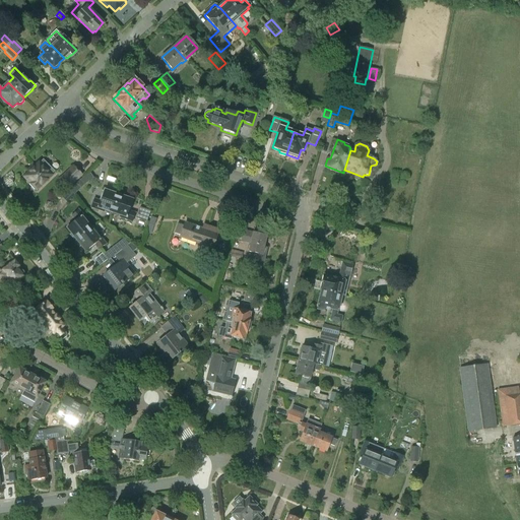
[(24,178),(30,184),(28,185),(35,191),(36,189),(37,190),(51,176),(51,175),(54,172),(43,160),(40,164),(39,164),(34,168),(33,166),(27,171),(29,173),(24,178)]
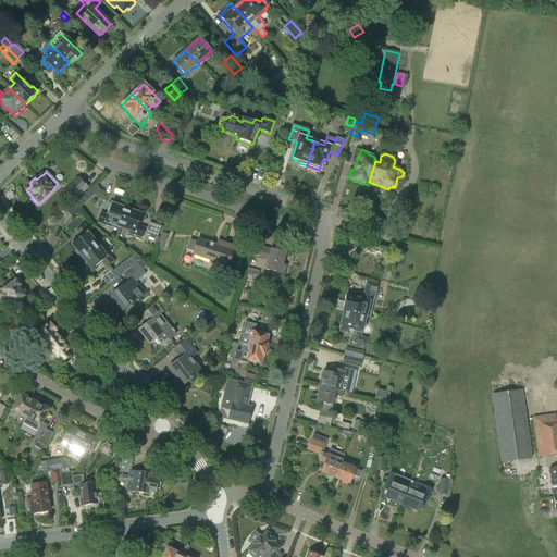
[(78,178),(65,192),(74,201),(87,188),(78,178)]
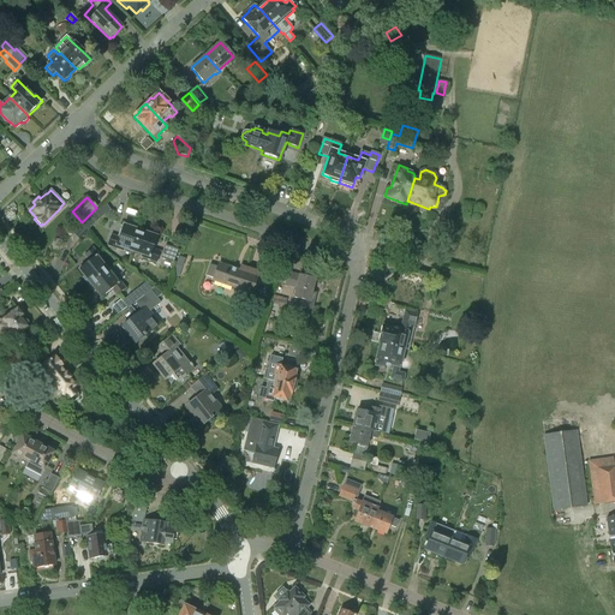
[(94,213),(81,225),(87,231),(99,219),(94,213)]
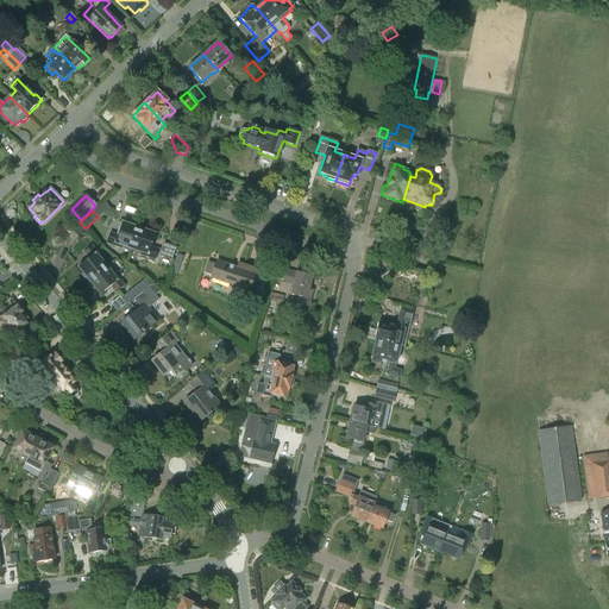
[(86,228),(80,223),(71,231),(76,237),(86,228)]
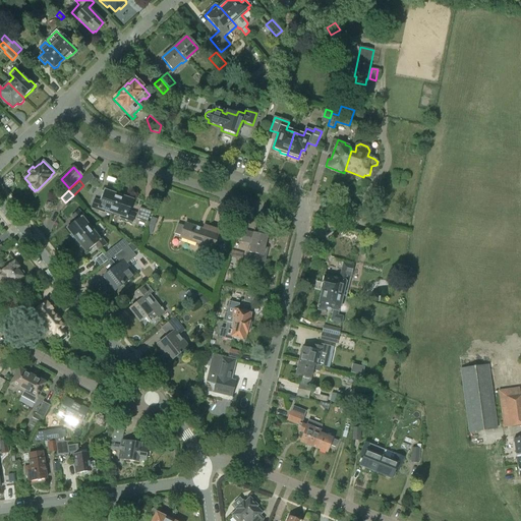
[(105,211),(112,213),(119,194),(112,192),(111,193),(104,191),(101,201),(94,199),(91,208),(104,213),(105,211)]
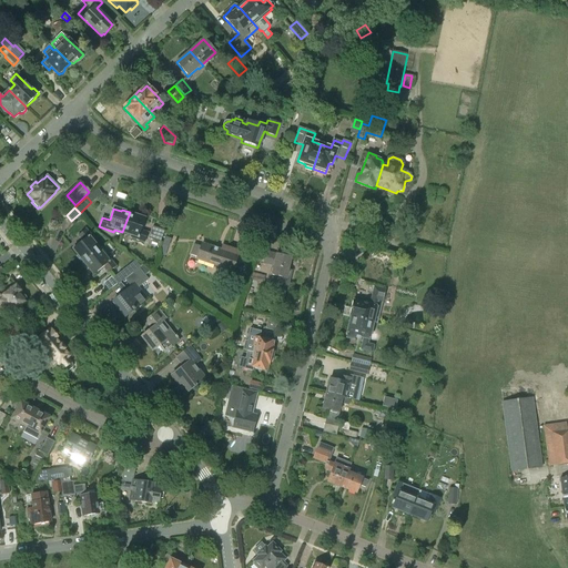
[(130,212),(122,232),(131,235),(130,237),(144,243),(148,233),(141,231),(145,220),(137,216),(138,215),(130,212)]
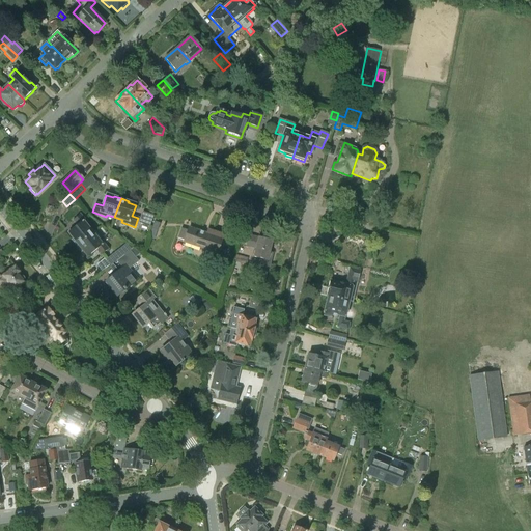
[(139,223),(149,227),(155,216),(143,212),(139,223)]
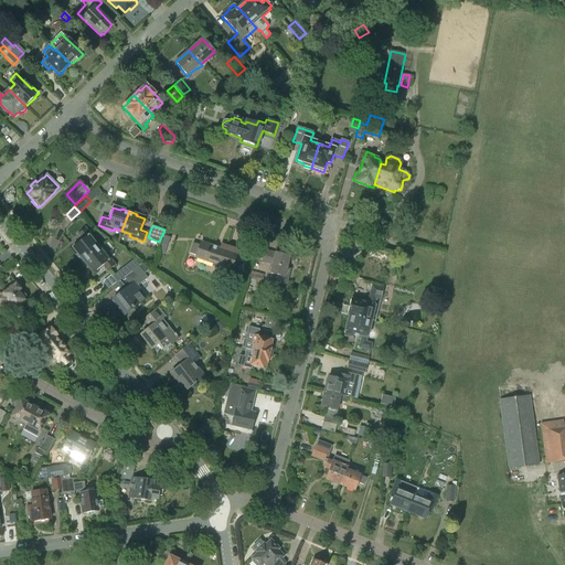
[(76,256),(82,262),(98,248),(93,242),(95,240),(85,228),(77,234),(82,241),(73,248),(77,255),(76,256)]
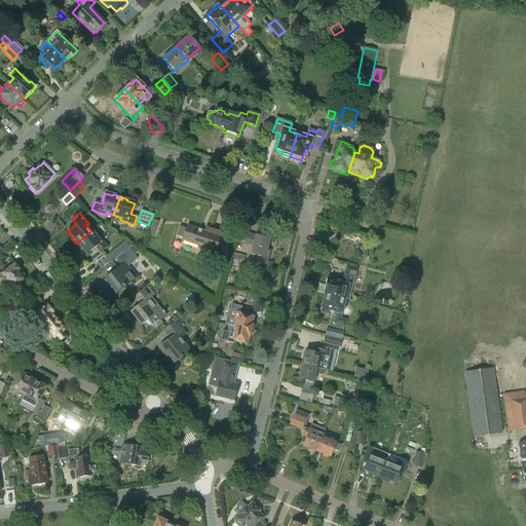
[(153,219),(148,235),(152,237),(158,221),(153,219)]
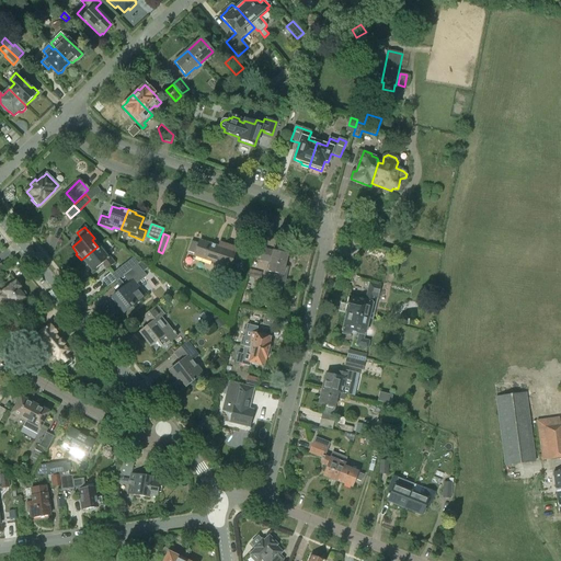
[(192,242),(189,251),(195,253),(195,256),(229,268),(237,249),(225,244),(222,249),(201,240),(198,244),(192,242)]
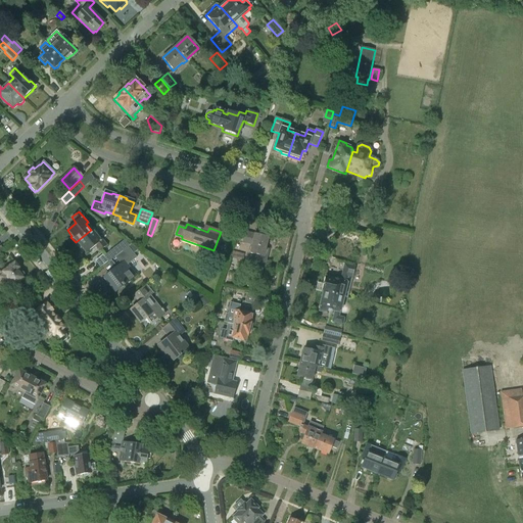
[(91,230),(76,242),(80,248),(82,247),(86,253),(95,246),(99,251),(106,246),(97,235),(96,236),(91,230)]
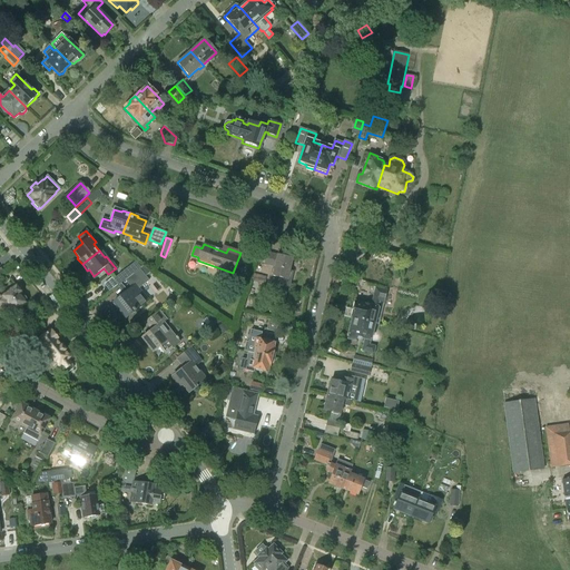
[(273,276),(279,278),(277,290),(288,292),(293,272),(290,272),(292,259),(283,257),(284,253),(278,252),(277,256),(277,255),(276,257),(273,257),(274,255),(267,253),(265,265),(275,267),(273,276)]
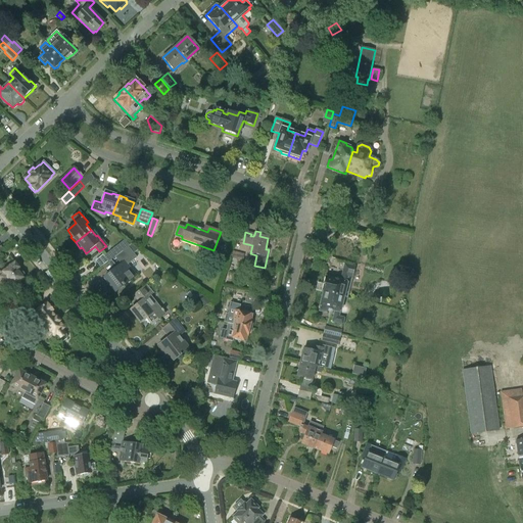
[(121,265),(103,278),(115,292),(134,277),(125,266),(136,256),(133,253),(138,249),(131,244),(122,250),(114,256),(121,265)]
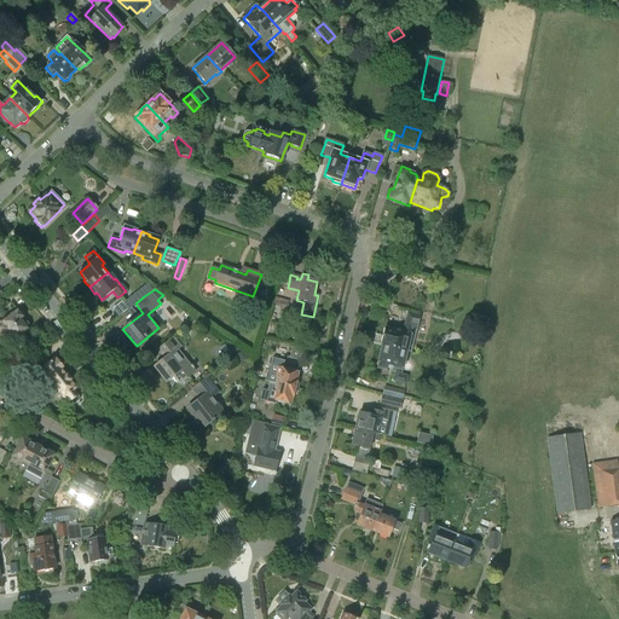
[(139,291),(123,304),(128,310),(131,308),(136,304),(144,298),(139,291)]
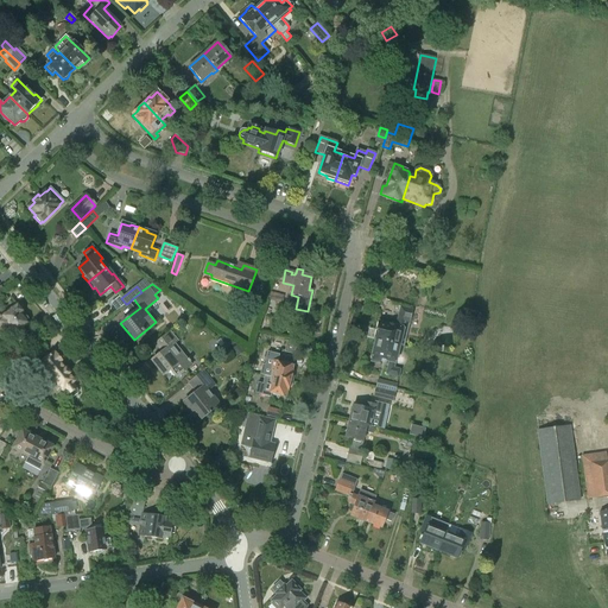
[(268,301),(282,304),(284,295),(270,292),(268,301)]
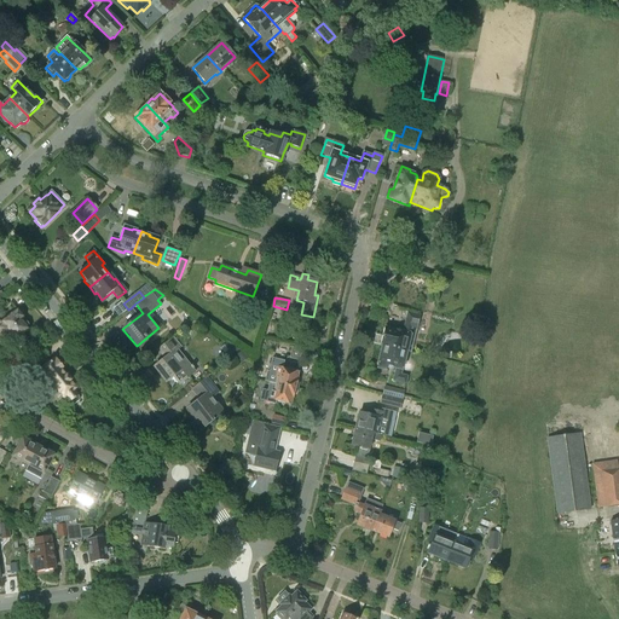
[(121,301),(113,308),(119,317),(127,310),(121,301)]
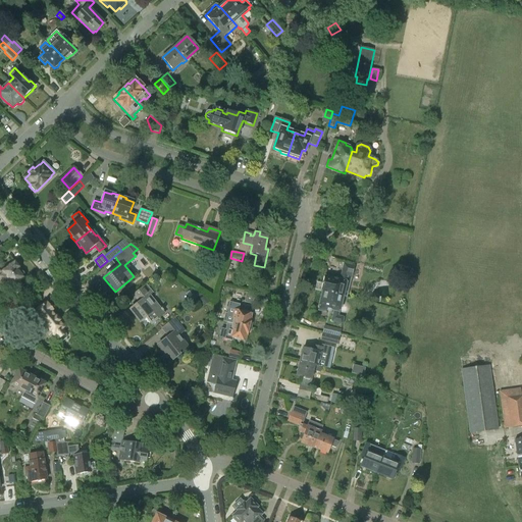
[(0,273),(0,280),(3,284),(8,281),(15,291),(22,284),(19,281),(24,278),(23,276),(23,274),(22,272),(20,272),(17,270),(19,268),(13,261),(0,271),(2,273),(0,273)]
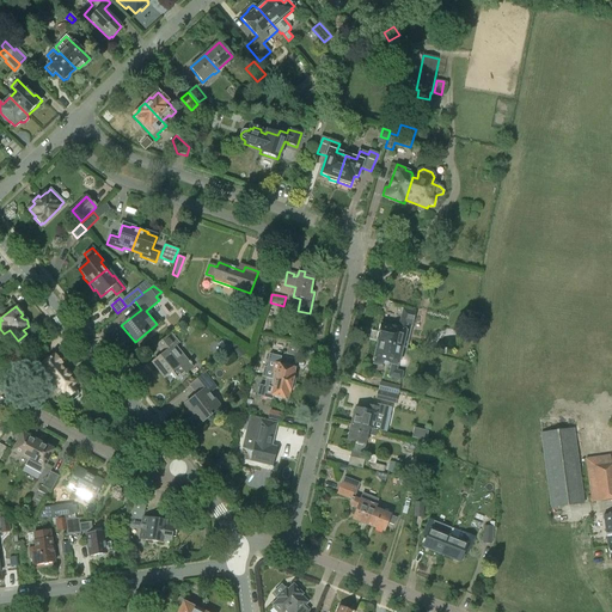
[(380,324),(375,342),(378,342),(402,348),(405,349),(408,337),(404,337),(407,325),(411,326),(415,313),(403,310),(398,329),(380,324)]
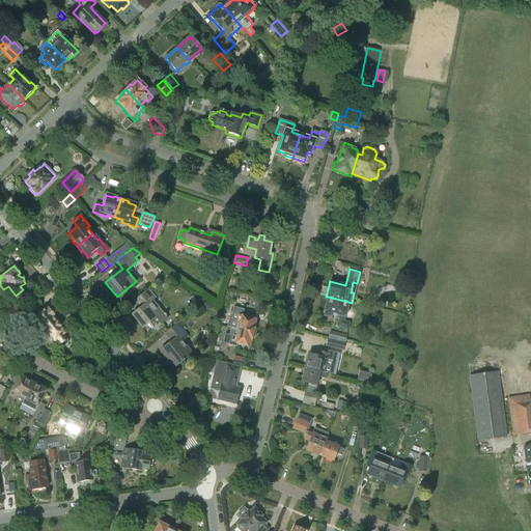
[(132,315),(142,329),(148,324),(154,331),(168,319),(152,299),(157,296),(149,287),(138,297),(144,305),(132,315)]
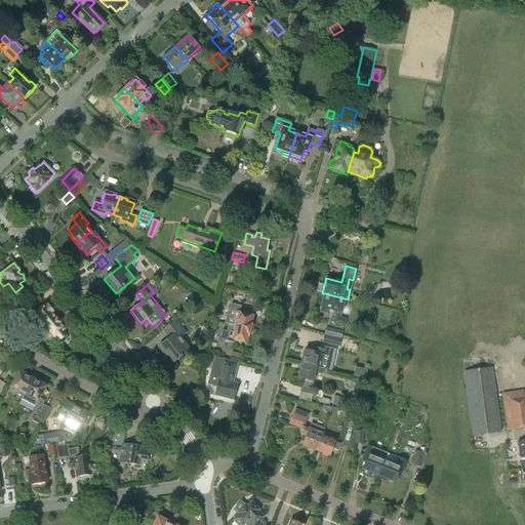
[(193,304),(203,296),(193,290),(187,295),(193,304)]
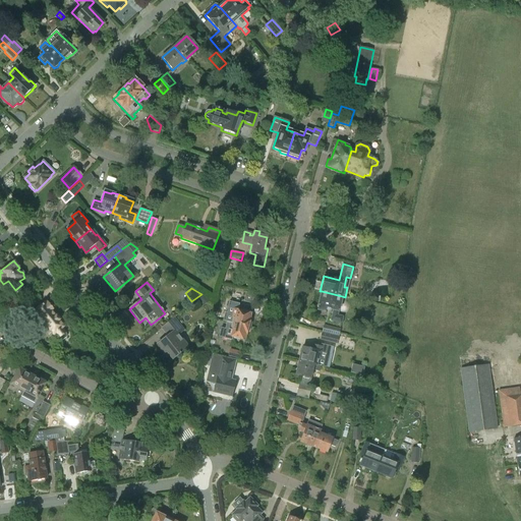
[(342,296),(322,291),(317,309),(325,311),(326,308),(333,310),(331,321),(341,323),(344,311),(339,310),(342,296)]
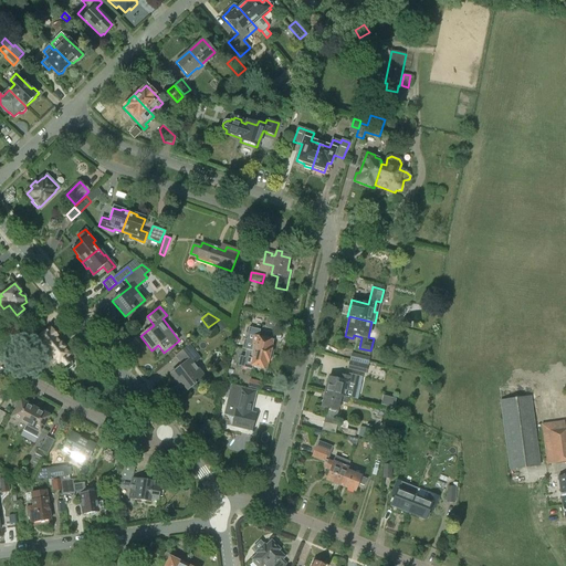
[(265,328),(273,329),(275,321),(268,318),(265,328)]
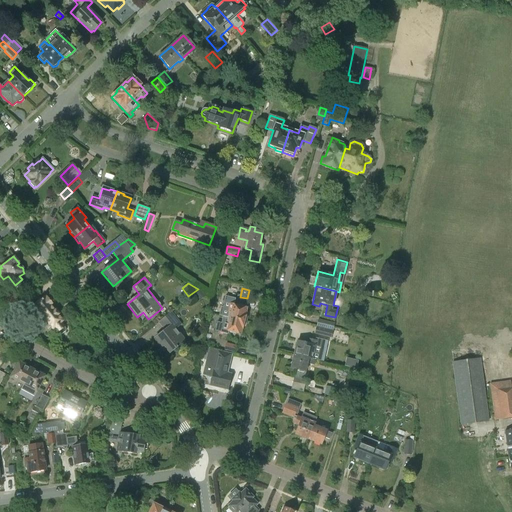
[(22,302),(26,307),(40,295),(36,290),(22,302)]
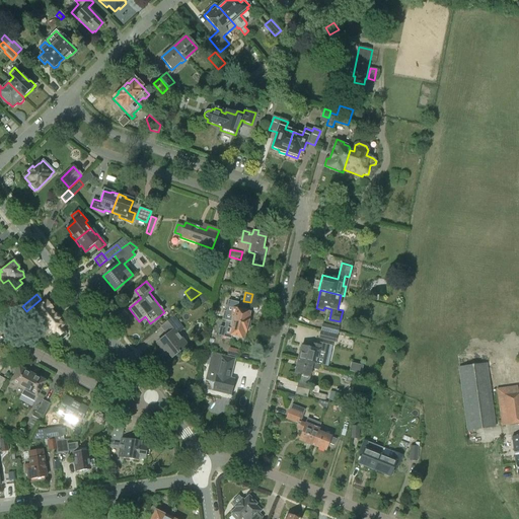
[(203,295),(198,299),(203,304),(207,300),(203,295)]
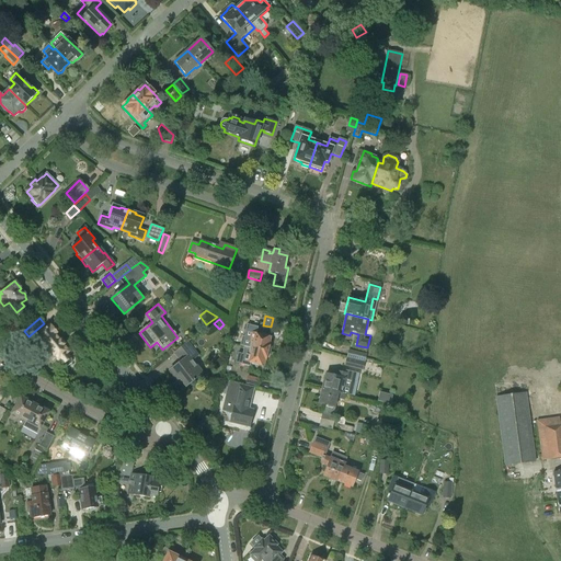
[(0,331),(9,342),(23,330),(15,320),(0,331)]
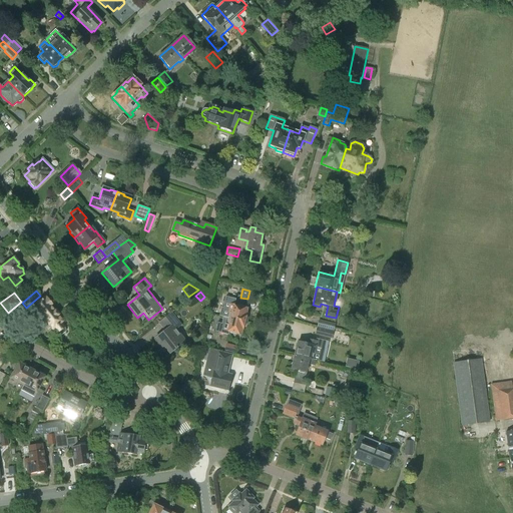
[(32,311),(37,317),(40,315),(44,320),(41,322),(46,327),(49,325),(53,331),(54,330),(58,334),(58,333),(59,335),(62,335),(65,333),(65,330),(64,329),(65,328),(61,324),(62,322),(58,317),(58,316),(55,312),(54,312),(50,307),(52,305),(45,297),(32,308),(34,310),(32,311)]
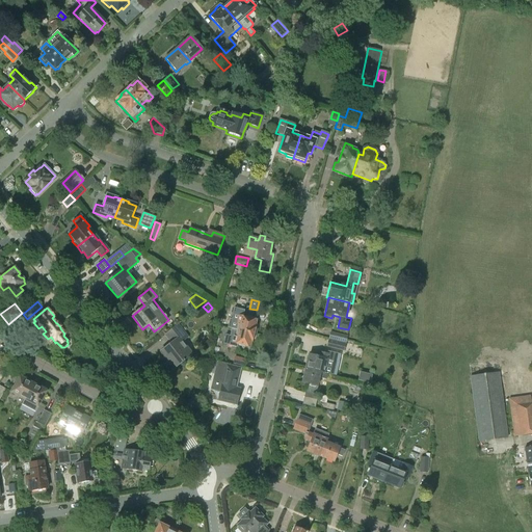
[(234,312),(231,322),(234,323),(232,329),(256,335),(257,329),(255,328),(256,326),(255,326),(257,320),(242,317),(244,311),(237,310),(236,313),(234,312)]
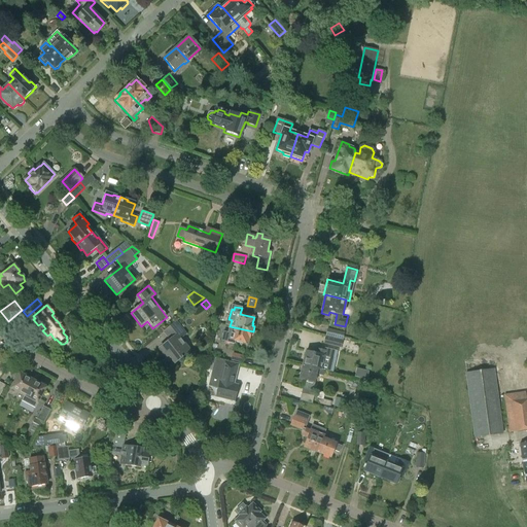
[(170,340),(160,349),(166,357),(168,356),(174,363),(179,359),(180,360),(182,358),(181,357),(189,351),(186,346),(180,340),(185,336),(176,324),(165,334),(170,340)]
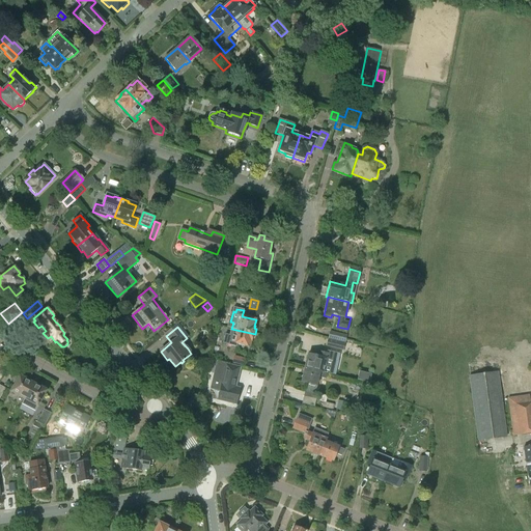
[(225,335),(223,344),(235,347),(236,344),(249,347),(250,342),(251,342),(252,340),(254,339),(255,334),(231,329),(229,336),(225,335)]
